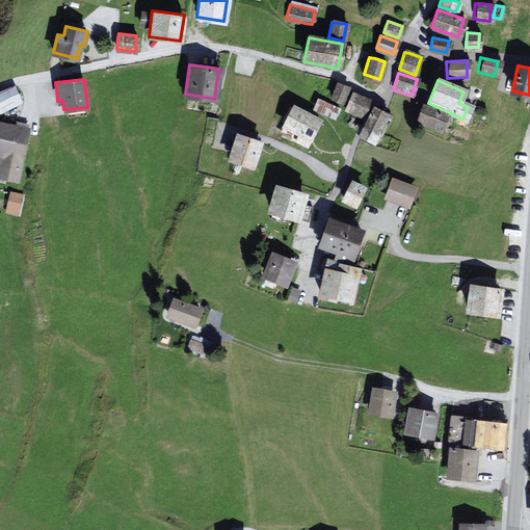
[(347,87),(336,83),(334,89),(330,99),(341,103),(347,87)]
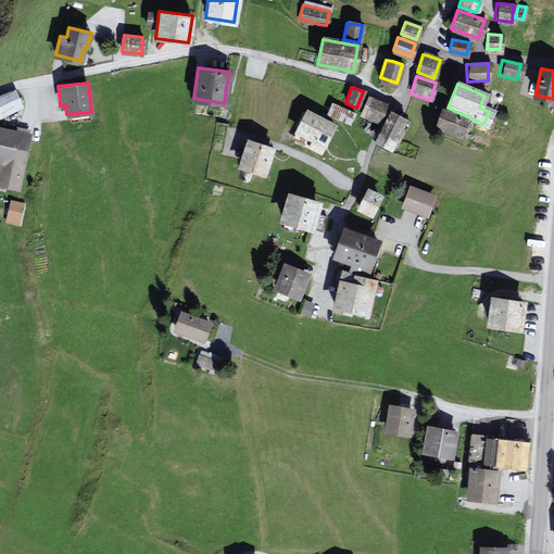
[(21,105),(13,89),(0,95),(0,115),(21,105)]
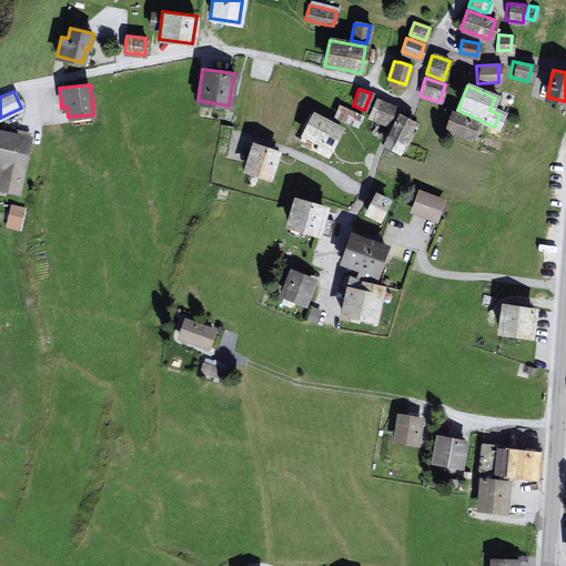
[(394,107),(375,99),(367,118),(385,125),(394,107)]
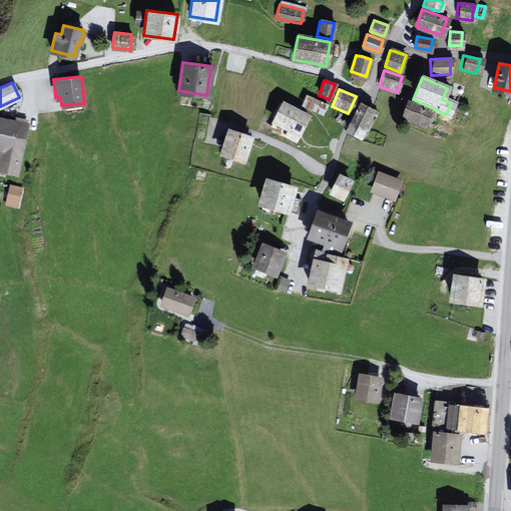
[(325,104),(305,95),(301,104),(321,113),(325,104)]
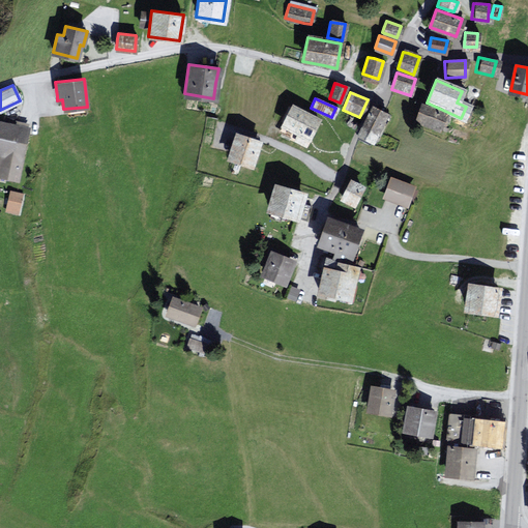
[(443,115),(421,107),(416,121),(438,129),(443,115)]
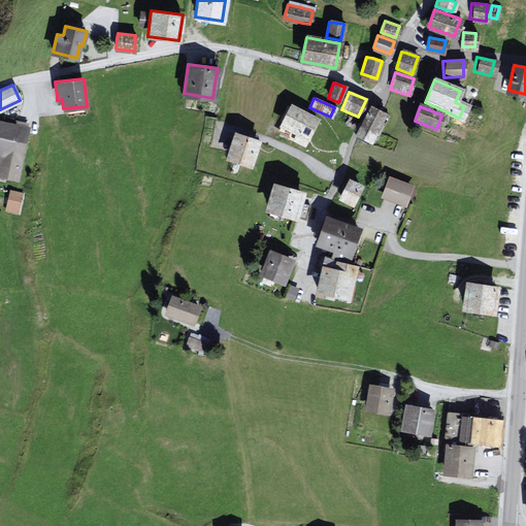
[(316,120),(290,107),(280,128),(306,140),(316,120)]
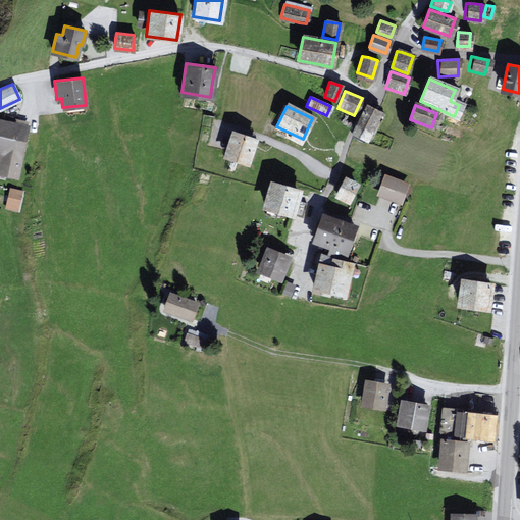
[(380,114),(366,107),(353,135),(366,142),(380,114)]
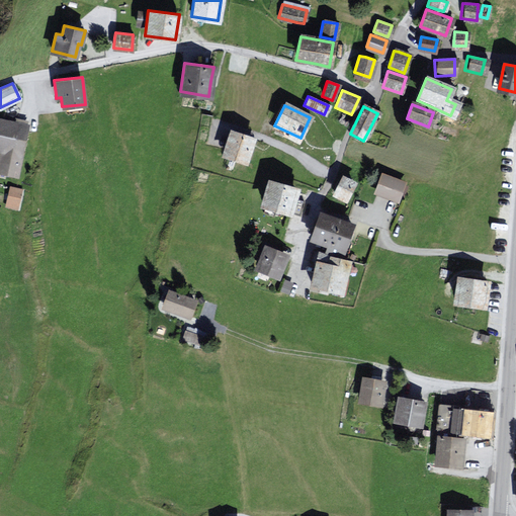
[(27,124),(0,118),(0,149),(1,149),(0,153),(0,170),(16,174),(19,160),(27,124)]
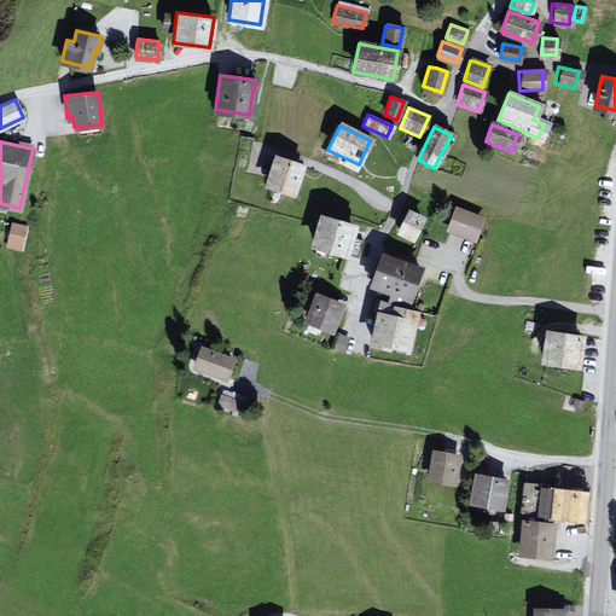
[(301,167),(273,158),(271,166),(265,187),(291,196),(301,167)]
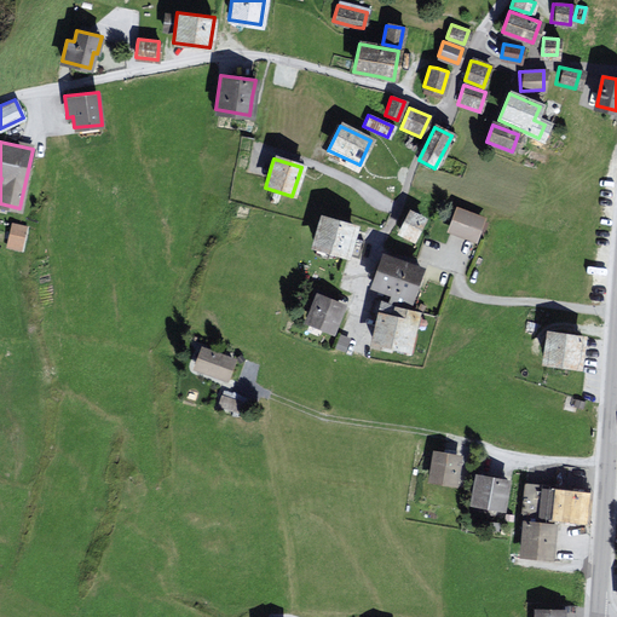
[(479,218),(453,208),(444,231),(471,240),(479,218)]
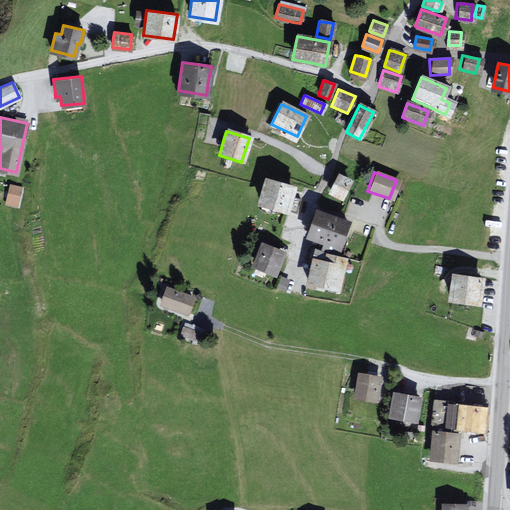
[(349,181),(337,175),(328,193),(340,199),(349,181)]
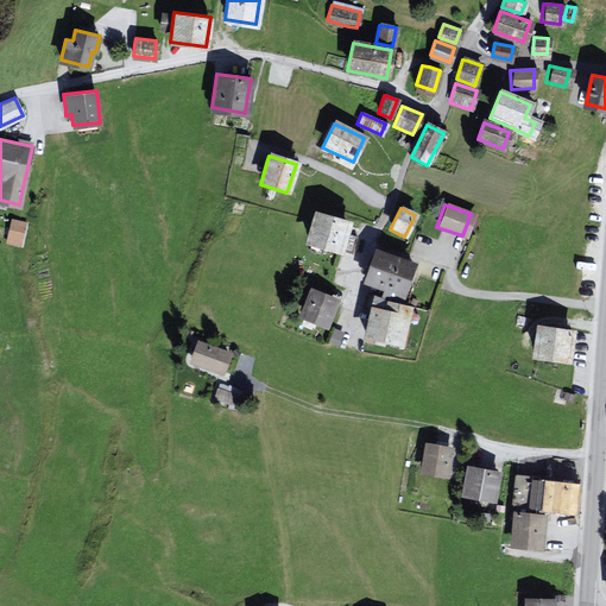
[(21,244),(26,219),(10,215),(5,240),(21,244)]
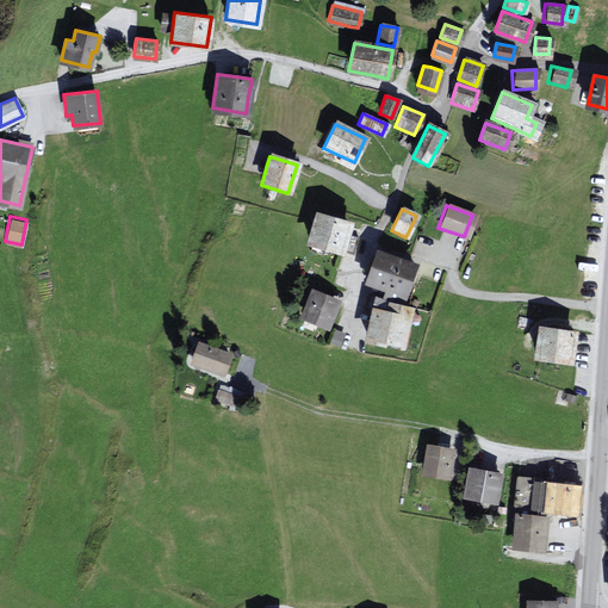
[(340,222),(315,216),(308,246),(340,254),(348,224),(340,222)]
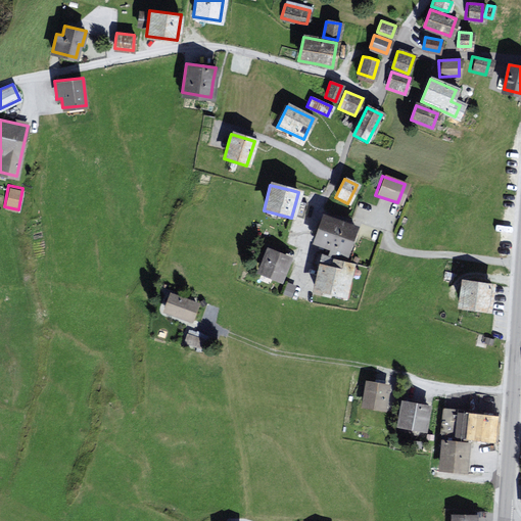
[(354,229),(322,219),(315,244),(329,248),(346,253),(354,229)]
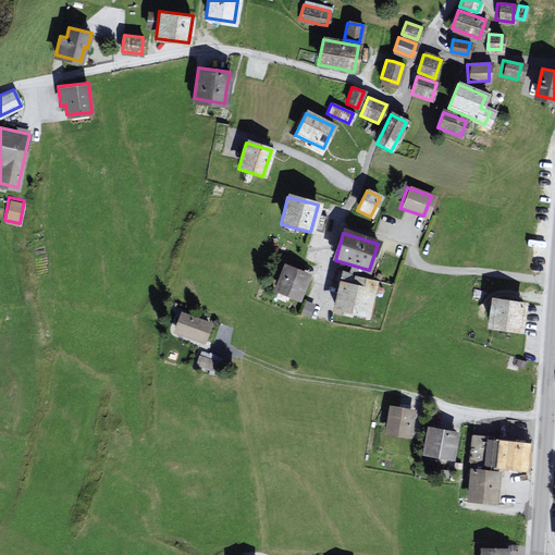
[(294,269),(284,264),(273,291),(297,299),(307,274),(294,269)]
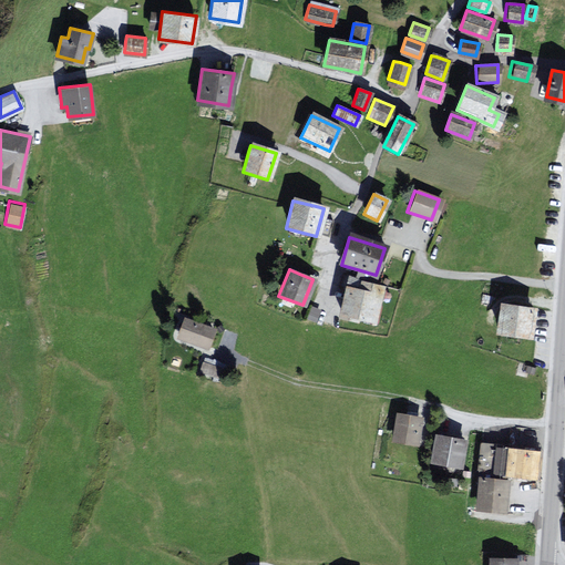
[(375,326),(383,288),(360,283),(358,293),(346,290),(339,317),(375,326)]
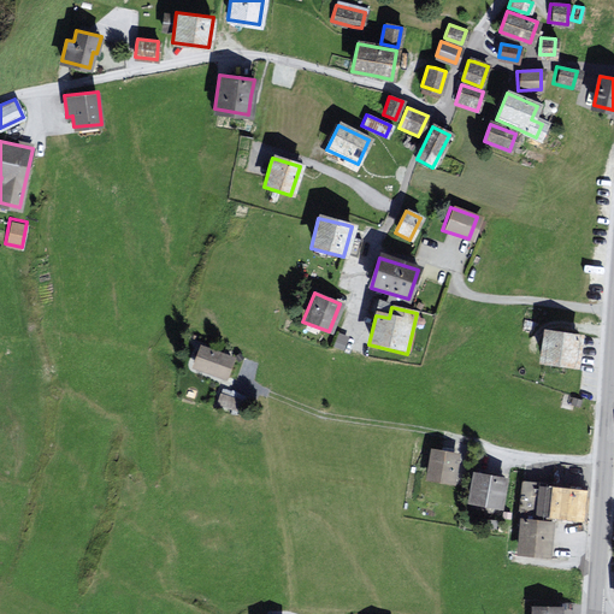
[(564,331),(544,329),(539,359),(573,364),(578,334),(564,331)]
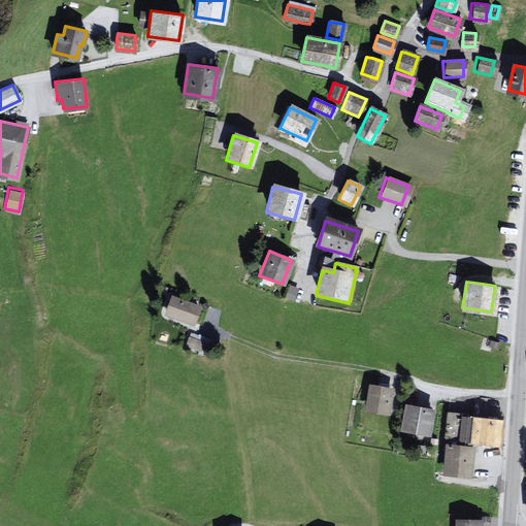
[(198,305),(170,295),(164,311),(183,319),(191,322),(198,305)]
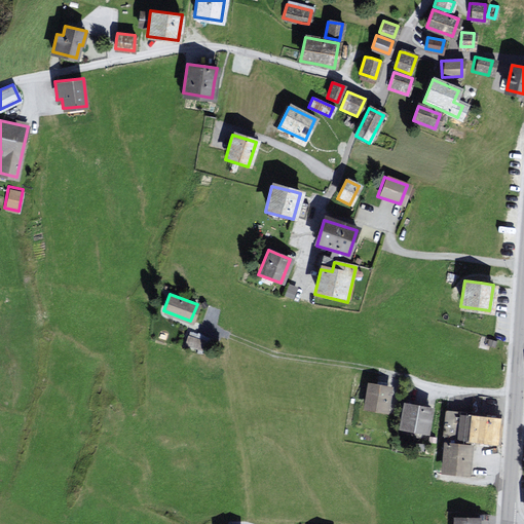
[(200,347),(203,334),(188,331),(185,344),(200,347)]
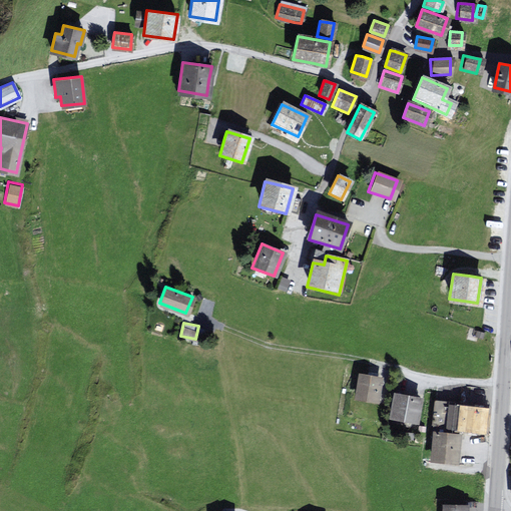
[(378,385),(380,377),(358,373),(354,396),(376,400),(378,385)]
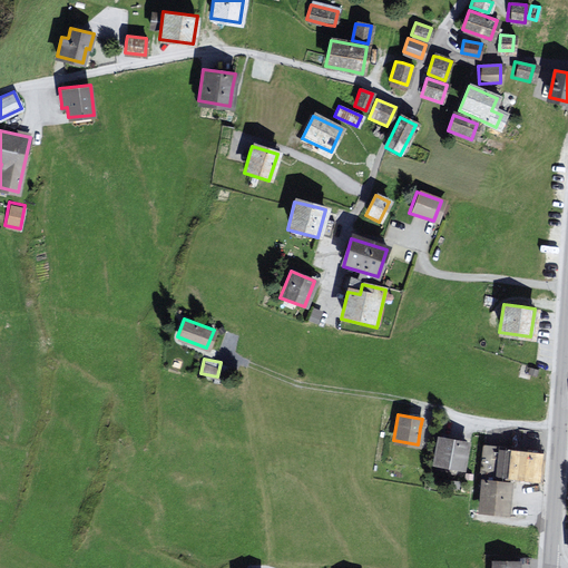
[(462,467),(467,441),(453,439),(439,437),(434,462),(462,467)]
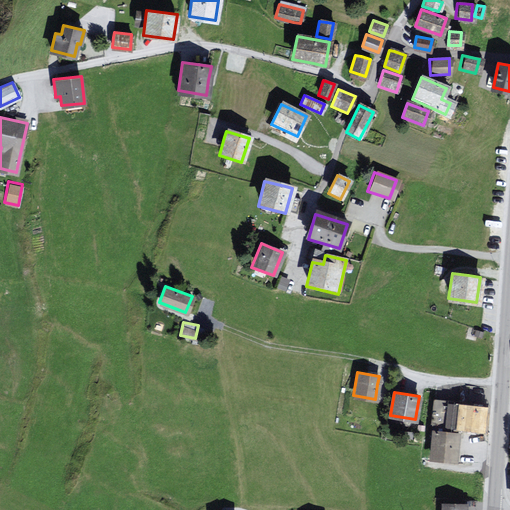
[(433,400),(430,425),(458,428),(483,430),(486,405),(469,404),(433,400)]
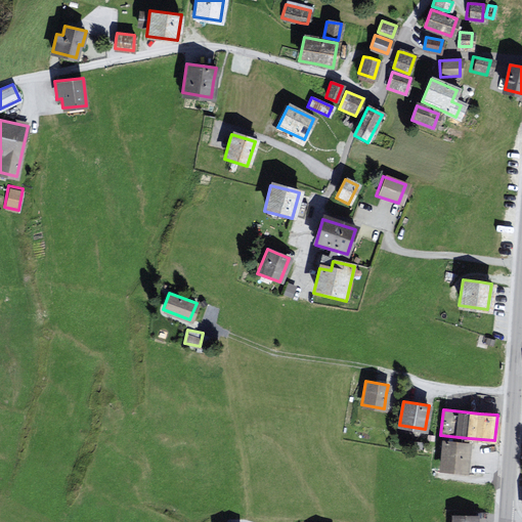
[(439,469),(466,471),(469,442),(441,440),(439,469)]
